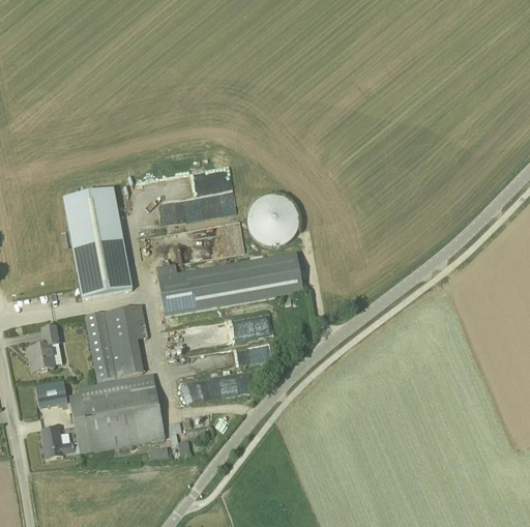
[(295,215),(295,210),(295,205),(293,199),(291,195),(287,189),(283,186),(277,183),(271,182),(266,182),(261,182),(255,184),(249,187),(246,192),(243,196),(241,200),(239,206),(239,211),(240,217),(241,222),(244,226),(247,231),(252,234),(258,237),(263,238),(268,238),(272,238),(277,237),(283,234),(287,231),(291,226),(293,222),(295,215)]
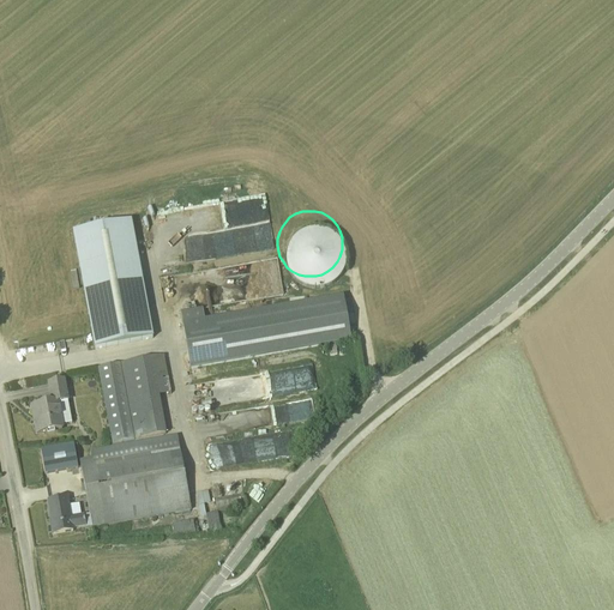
[(92,344),(151,333),(130,215),(71,225),(92,344)]
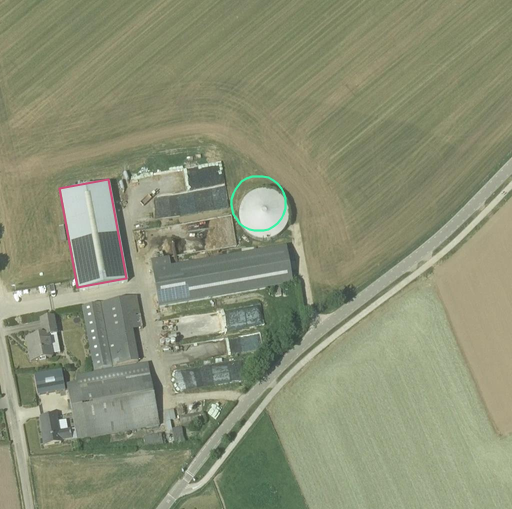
[(181,214),(180,204),(152,206),(153,215),(181,214)]
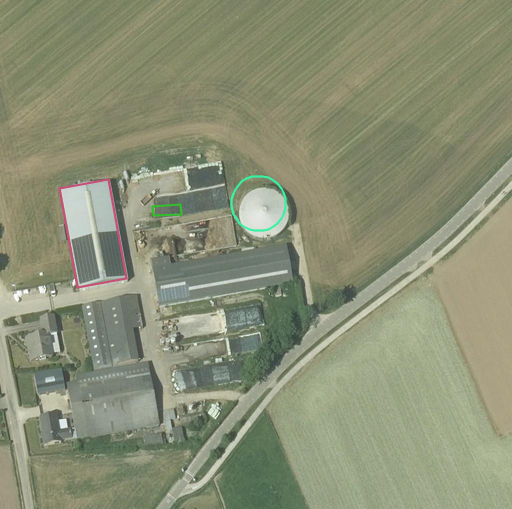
[(152,268),(158,305),(292,281),(286,244),(152,268)]
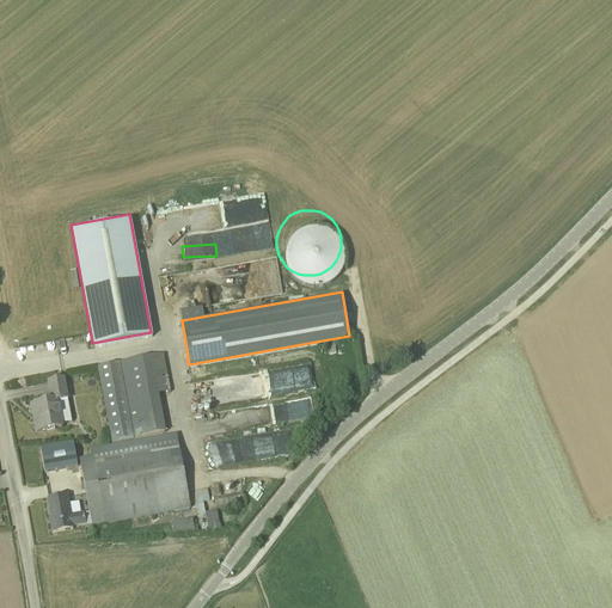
[(98,363),(112,438),(165,429),(159,392),(171,390),(164,351),(98,363)]
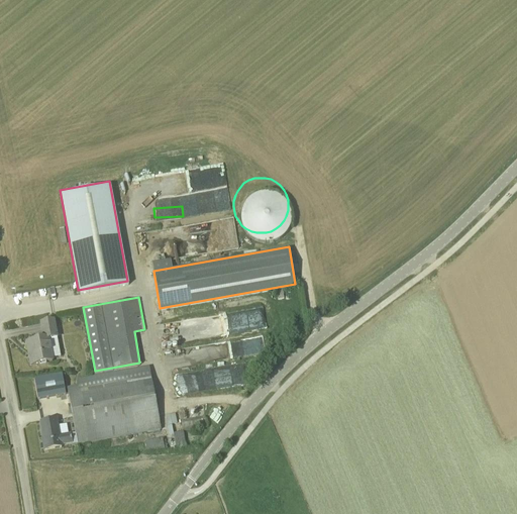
[(207,332),(265,325),(263,308),(205,316),(207,332)]
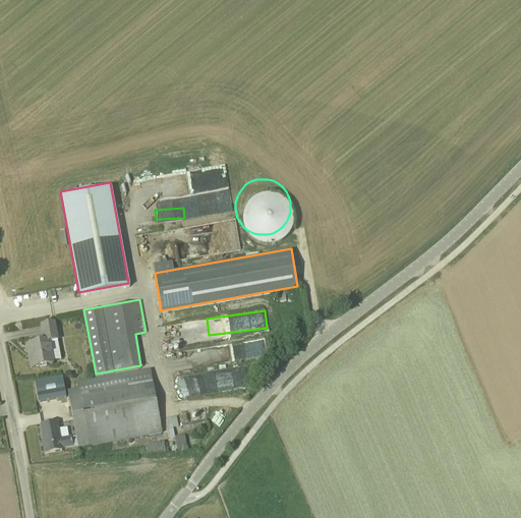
[(44,339),(29,342),(33,365),(54,361),(53,358),(61,357),(58,339),(59,339),(56,320),(41,323),(44,339)]
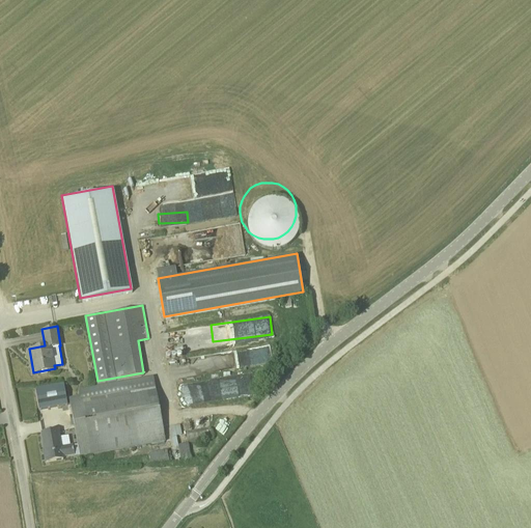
[(81,393),(72,395),(70,395),(70,396),(78,441),(72,442),(74,453),(74,454),(165,439),(154,373),(80,386),(81,393)]
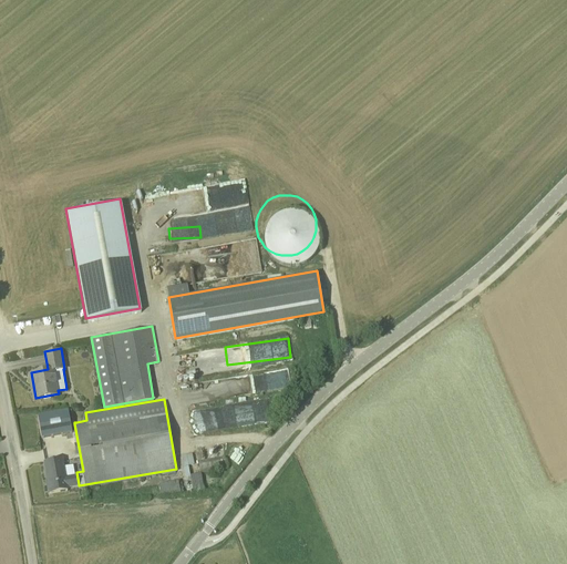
[(212,423),(266,420),(265,404),(194,409),(195,420),(212,419),(212,423)]
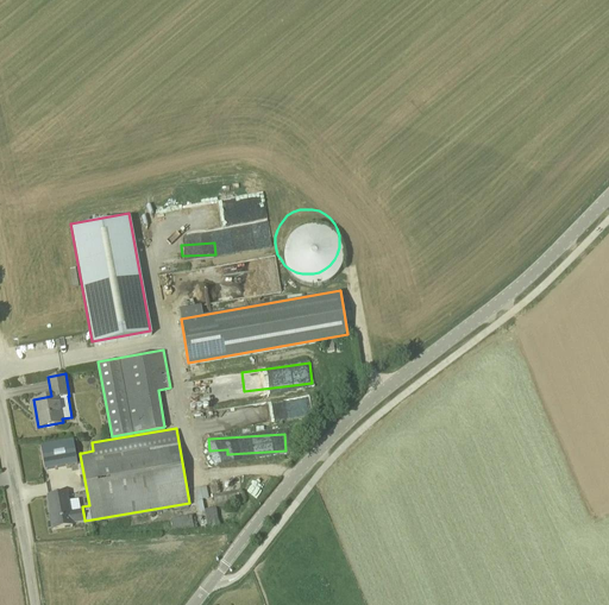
[(76,454),(73,440),(73,438),(61,440),(58,441),(41,443),(44,467),(77,461),(76,454)]
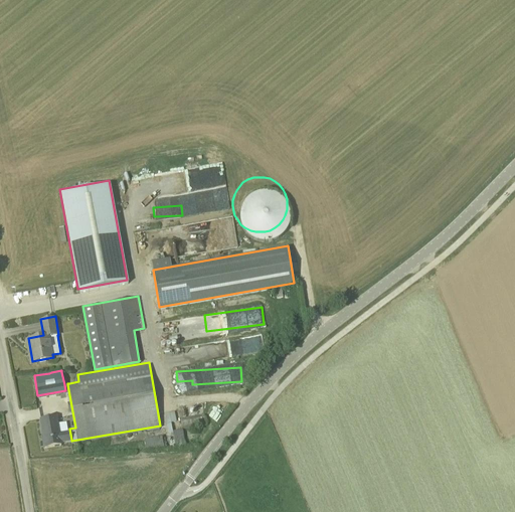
[(206,422),(205,412),(180,416),(182,427),(206,422)]
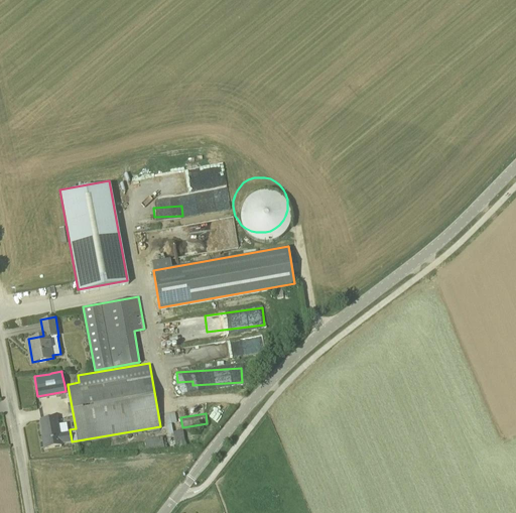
[(57,415),(56,416),(40,418),(45,446),(61,443),(61,442),(72,440),(70,429),(60,431),(57,415)]
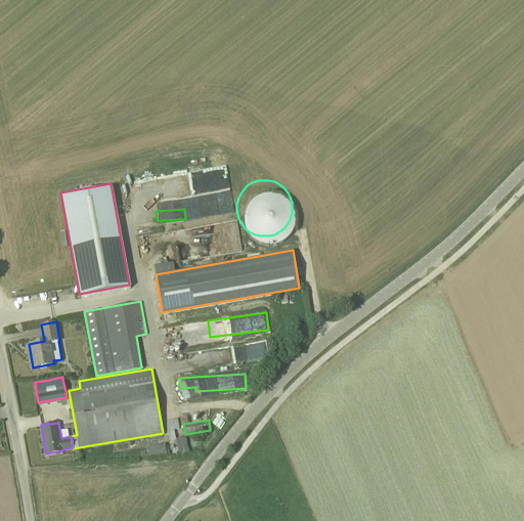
[(175,439),(177,451),(187,449),(186,438),(175,439)]
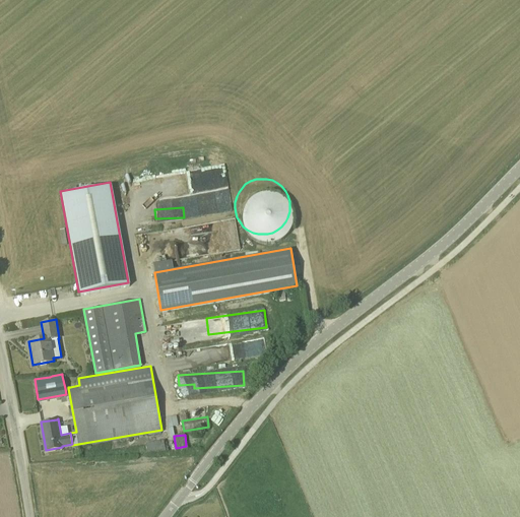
[(145,451),(164,449),(163,439),(144,441),(145,451)]
